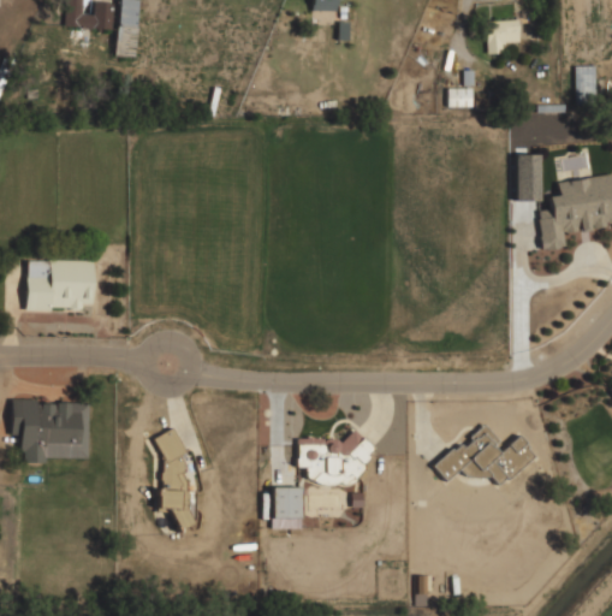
[(69,0),(67,25),(116,29),(118,3),(97,1),(96,15),(84,13),(84,0),(69,0)]
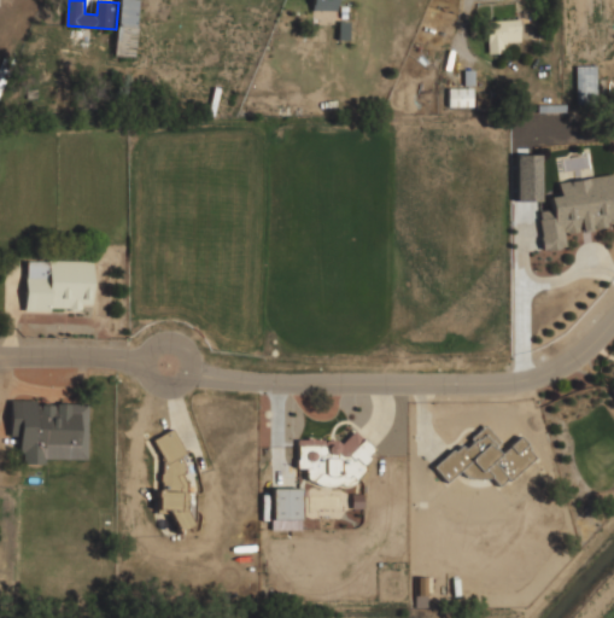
[(140,0),(121,0),(120,48),(139,50),(140,0)]
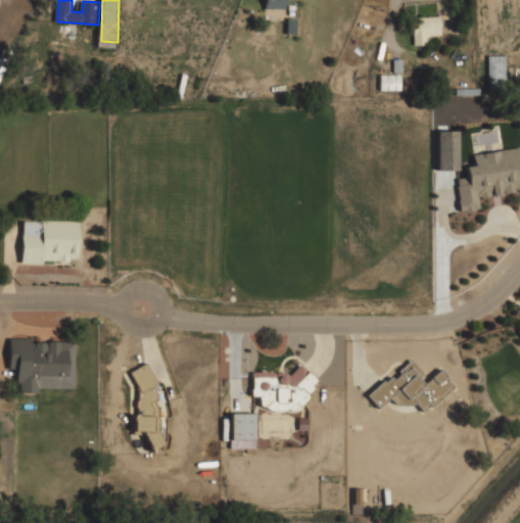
[(267,0),(267,8),(288,8),(287,0),(267,0)]
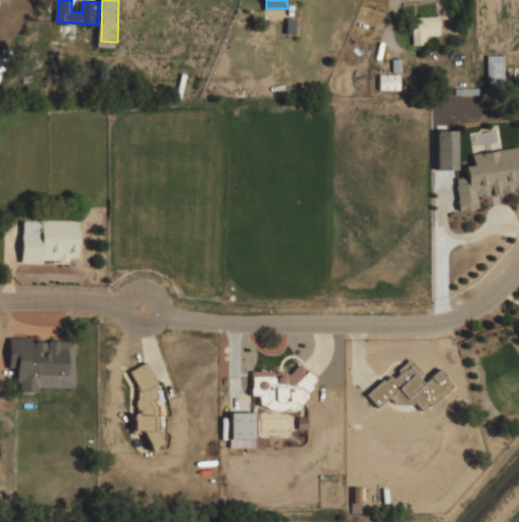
[(443,35),(442,16),(414,17),(415,45),(428,45),(427,35),(443,35)]
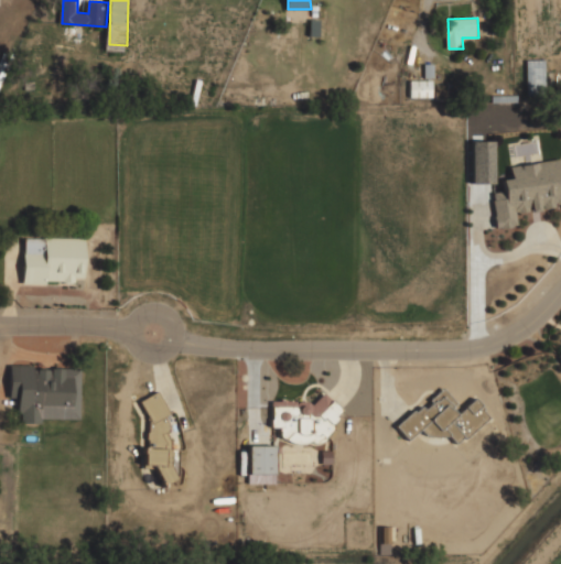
[(412,97),(434,97),(434,80),(412,80),(412,97)]
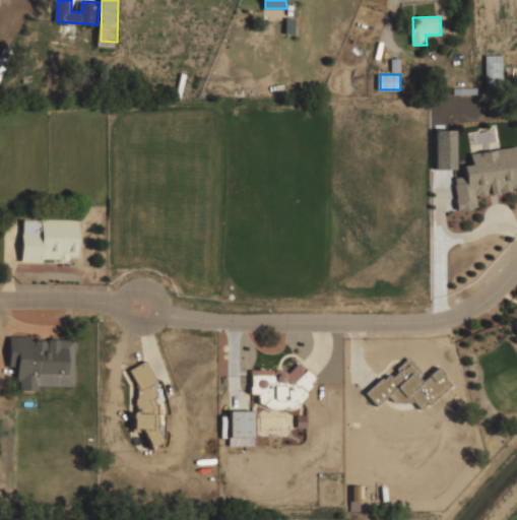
[(459,209),(478,208),(476,196),(491,194),(502,193),(502,191),(516,189),(516,147),(472,152),(473,165),(465,166),(466,177),(456,178),(459,209)]
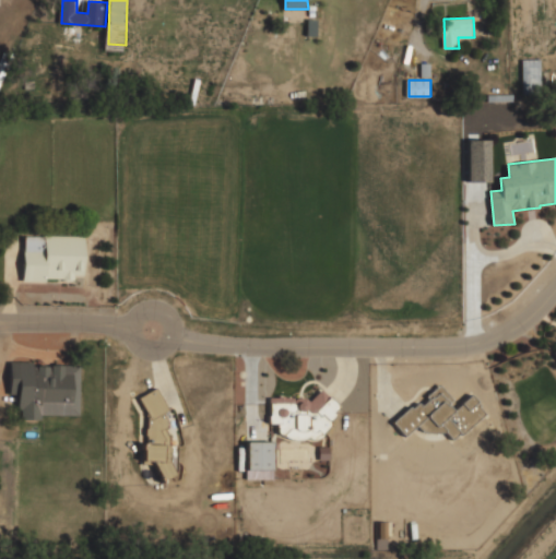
[(86,236),(25,236),(25,280),(78,280),(78,275),(86,275),(86,236)]
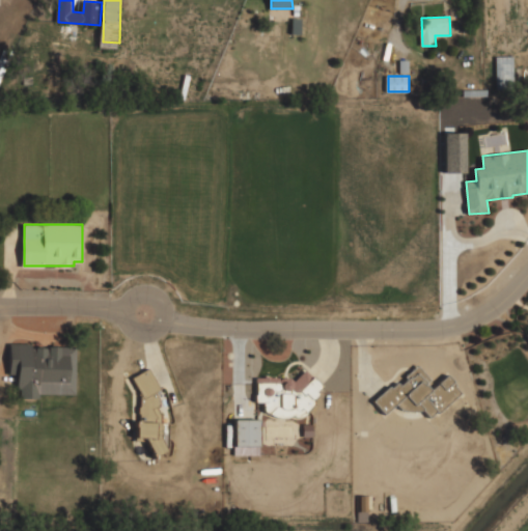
[(11,374),(21,374),(21,398),(40,398),(40,394),(78,394),(78,346),(34,346),(34,343),(11,343),(11,374)]
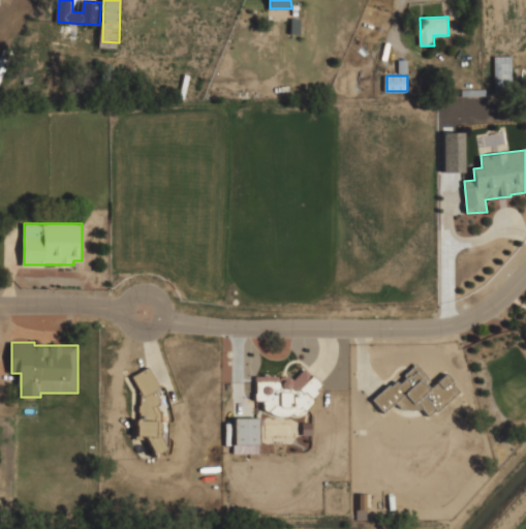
[(462,392),(447,374),(431,387),(426,382),(430,378),(420,364),(374,400),(383,412),(397,401),(407,413),(420,404),(430,416),(462,392)]
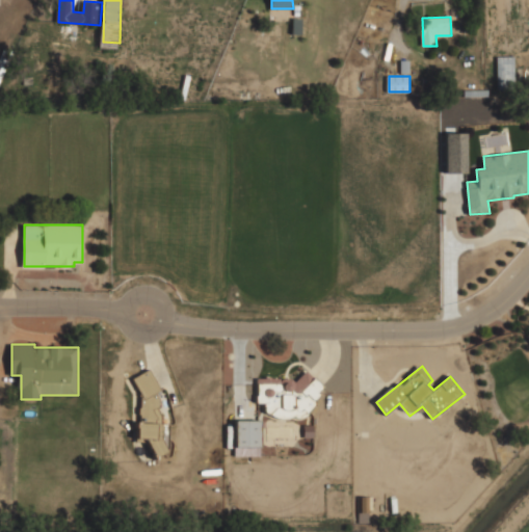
[(134,377),(142,394),(142,421),(138,422),(138,443),(148,439),(156,457),(168,452),(162,440),(162,415),(161,411),(161,400),(161,399),(161,389),(152,369),(134,377)]
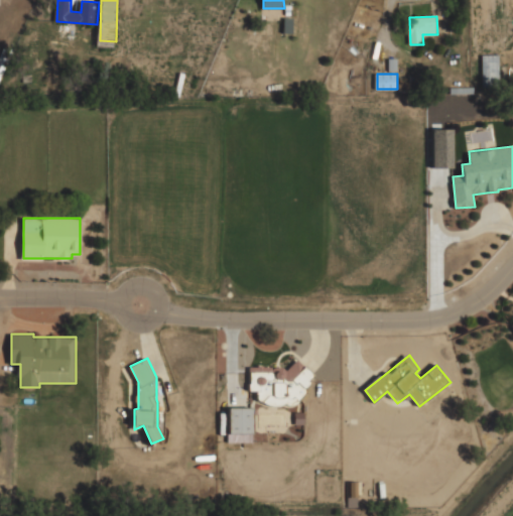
[(251,391),(259,391),(258,404),(307,405),(308,367),(293,366),(293,367),(251,366),(251,391)]
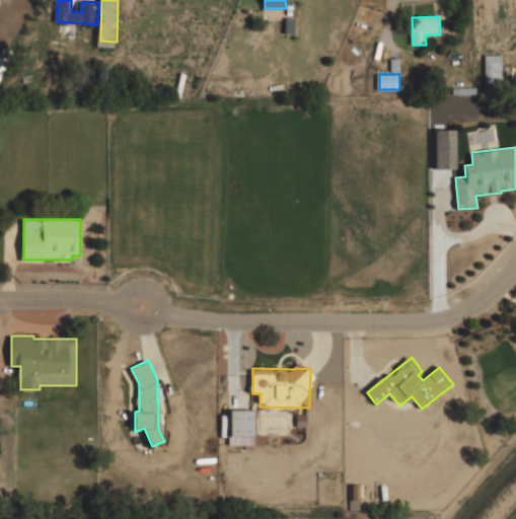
[(230,436),(254,436),(254,411),(230,411),(230,436)]
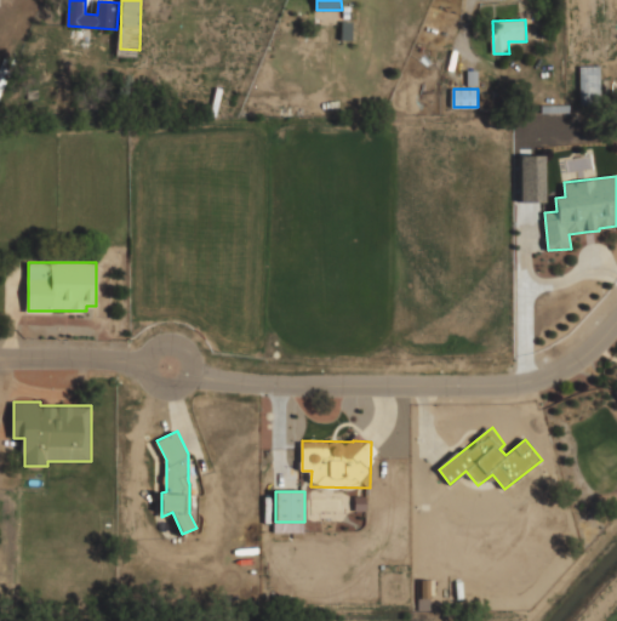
[(369,511),(369,496),(356,496),(358,511),(369,511)]
